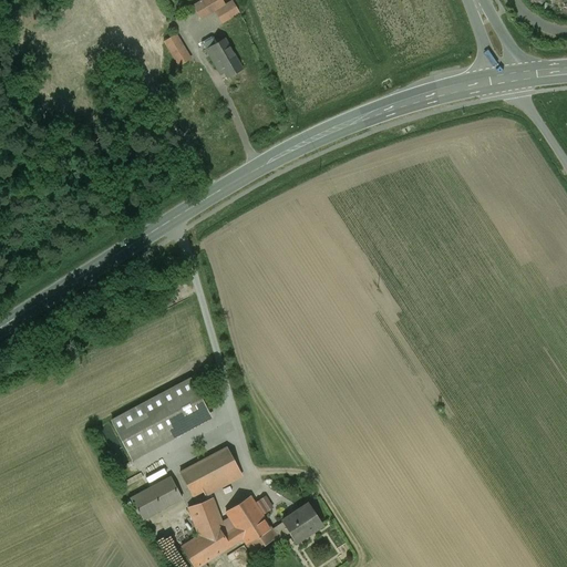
[(222,0),(202,0),(193,6),(200,20),(226,6),(222,0)]
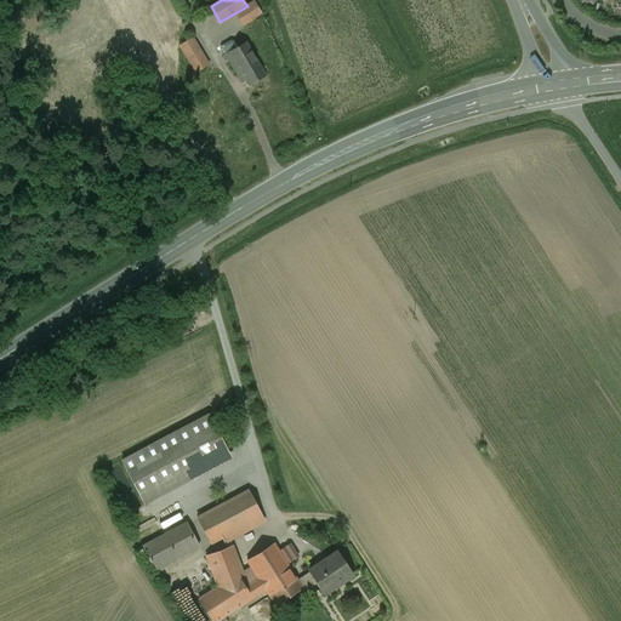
[(254,0),(234,12),(244,27),(263,16),(254,0)]
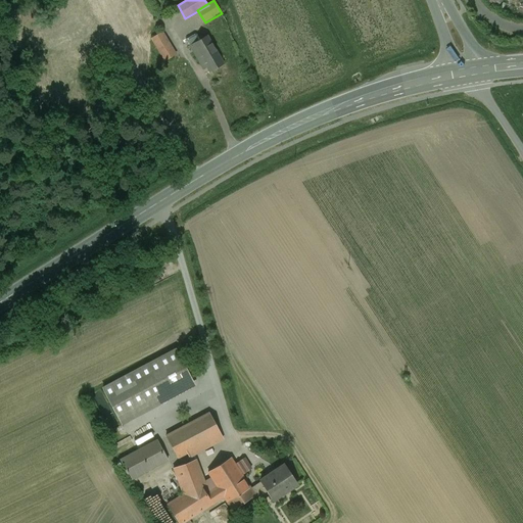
[(164,33),(151,40),(162,61),(176,54),(174,49),(177,48),(174,43),(171,44),(164,33)]
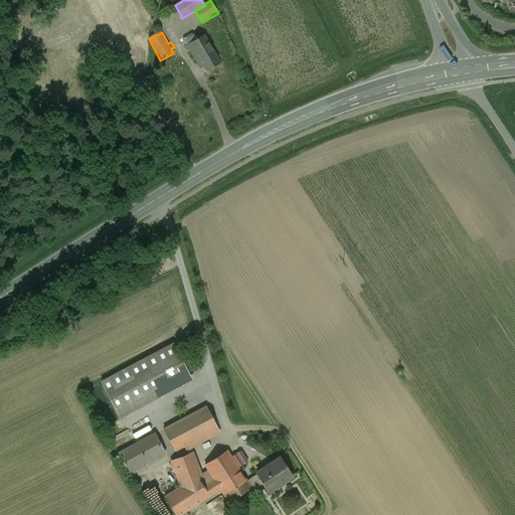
[(202,36),(186,45),(197,63),(200,61),(204,68),(216,60),(202,36)]
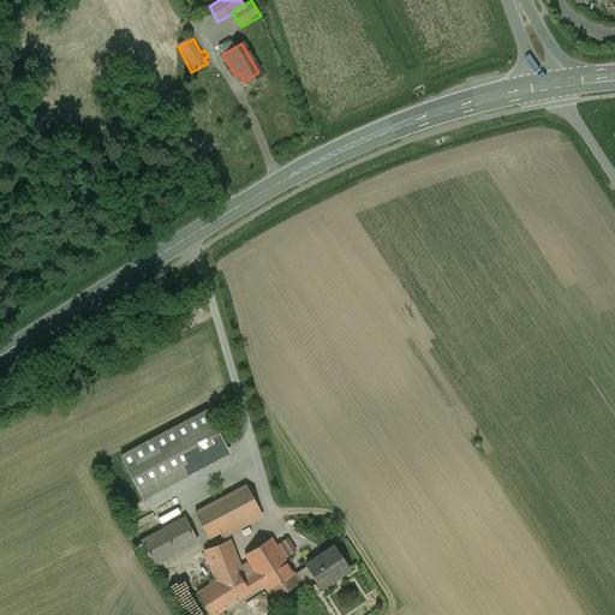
[(207,411),(120,457),(143,500),(230,454),(207,411)]
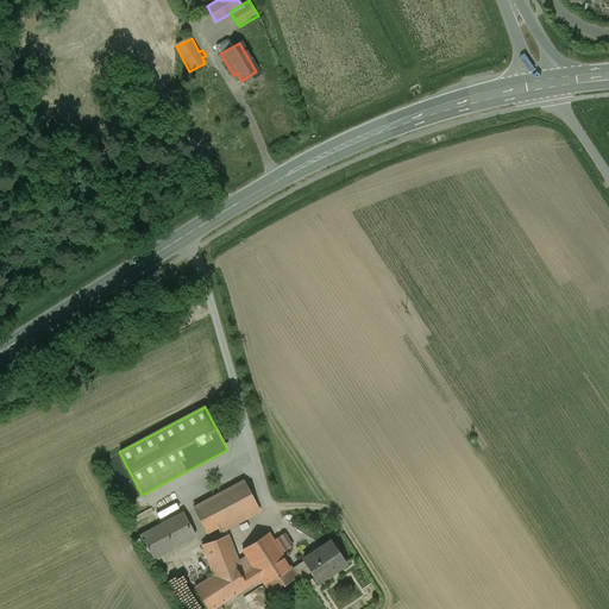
[(243,482),(193,508),(206,533),(215,528),(219,532),(259,512),(243,482)]
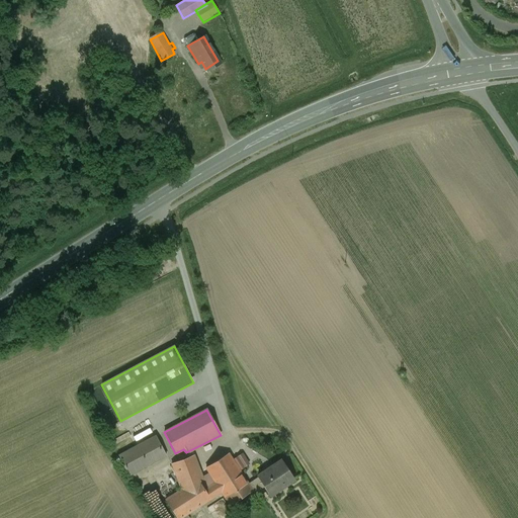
[(155,436),(117,456),(128,476),(166,455),(155,436)]
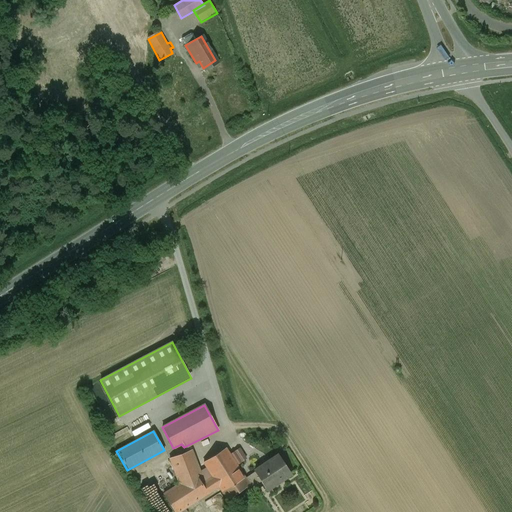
[(180,484),(164,495),(175,511),(180,511),(220,487),(228,499),(248,487),(249,486),(245,479),(236,464),(246,458),(239,447),(229,454),(226,448),(204,461),(213,477),(203,482),(192,450),(170,457),(180,484)]
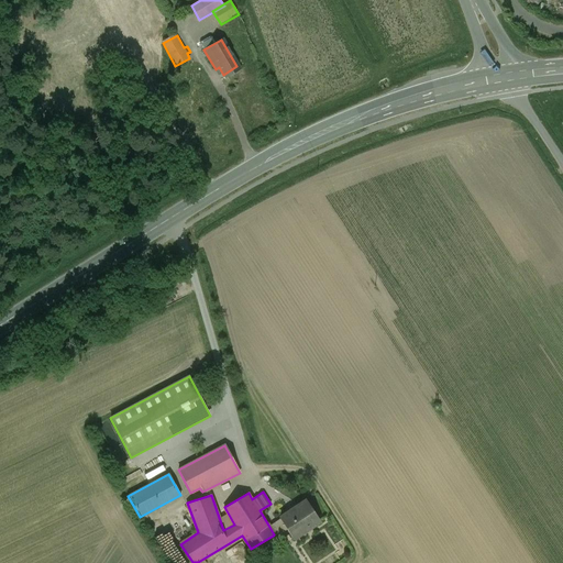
[(306,503),(269,527),(274,534),(273,536),(275,539),(287,531),(293,539),(319,521),(306,503)]
